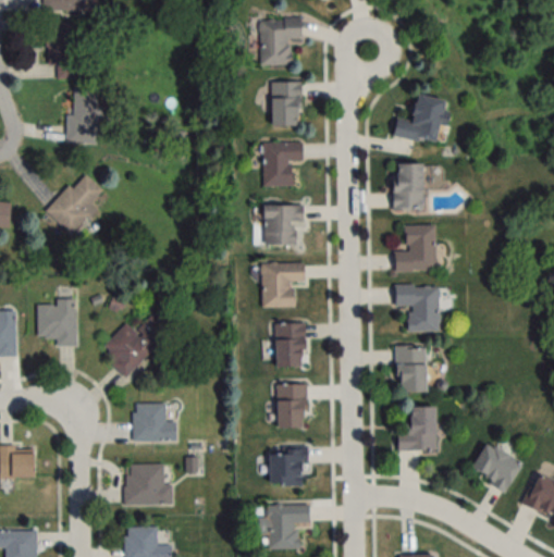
[(45,0),(46,11),(87,11),(86,0),(45,0)]
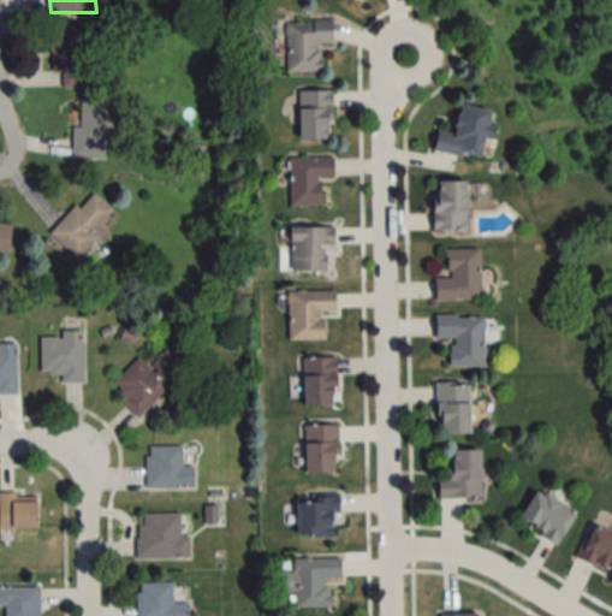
[(289,21),(290,72),(324,72),(324,43),(334,43),(334,19),(289,21)]
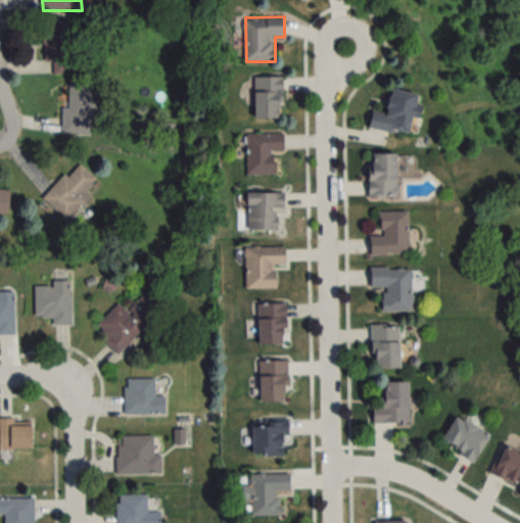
[(45,61),(55,61),(55,74),(79,74),(79,21),(45,21),(45,61)]
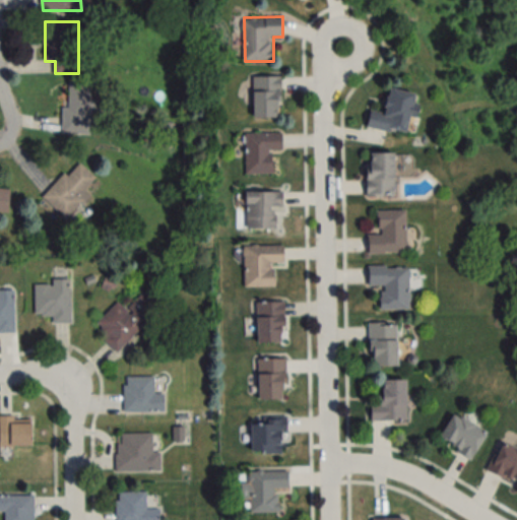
[(254,77),(254,119),(281,119),(281,77),(254,77)]
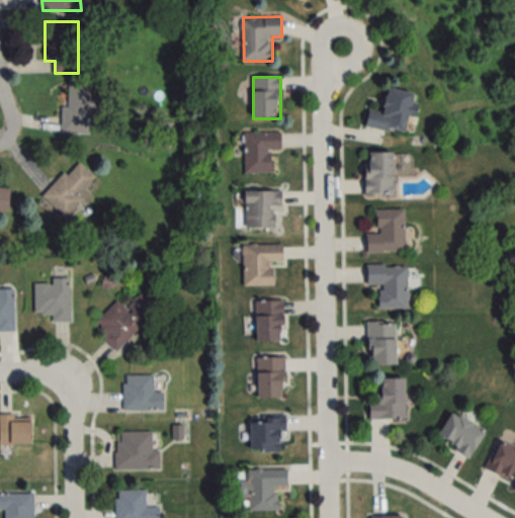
[(63,106),(63,135),(92,135),(92,82),(70,82),(70,106),(63,106)]
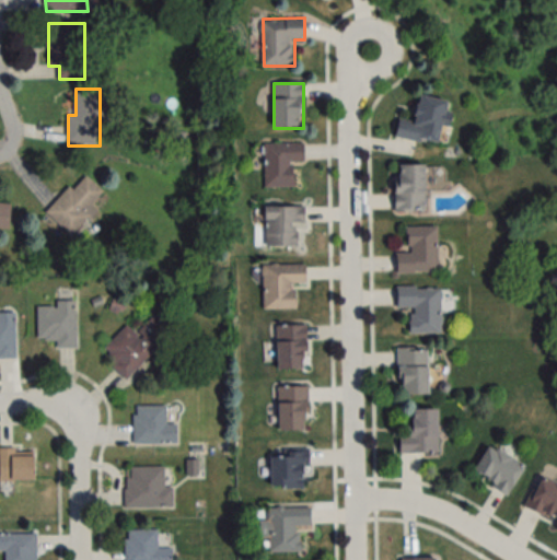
[(399,119),(396,139),(440,146),(448,101),(419,96),(415,121),(399,119)]
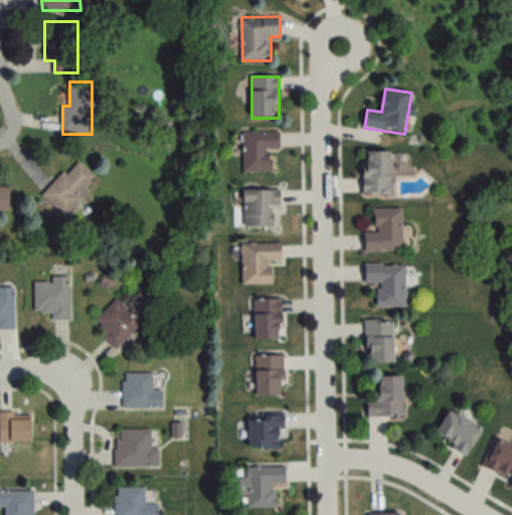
[(271,172),(271,150),(280,150),(280,132),(245,132),(245,172),(271,172)]
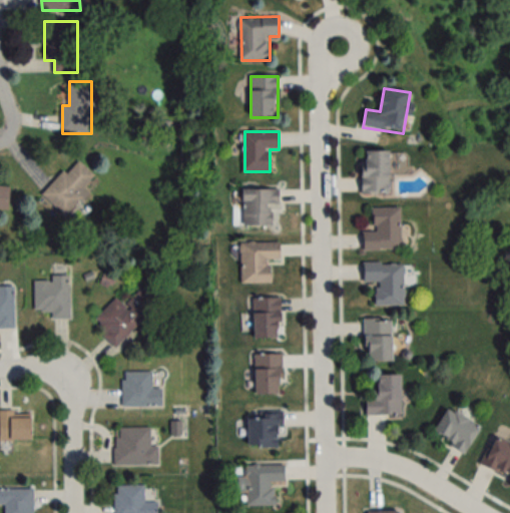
[(390,151),(363,151),(363,193),(390,193),(390,151)]
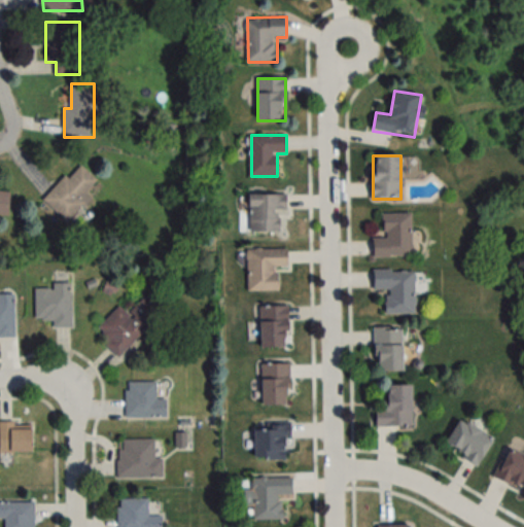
[(45,200),(70,224),(95,199),(89,192),(99,181),(80,163),(45,200)]
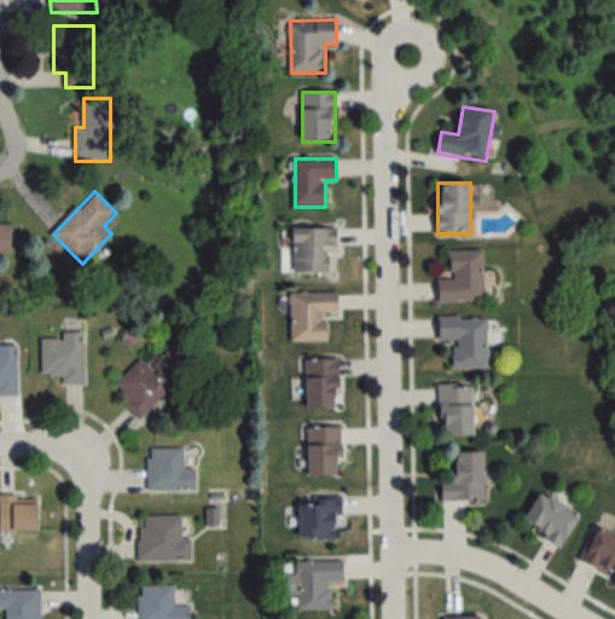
[(295,272),(335,272),(335,229),(295,229),(295,272)]
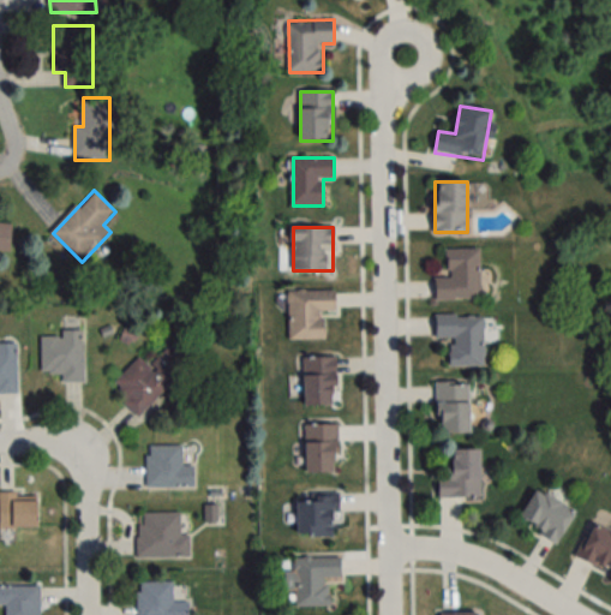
[(436,278),(436,299),(483,298),(481,248),(448,249),(448,278),(436,278)]
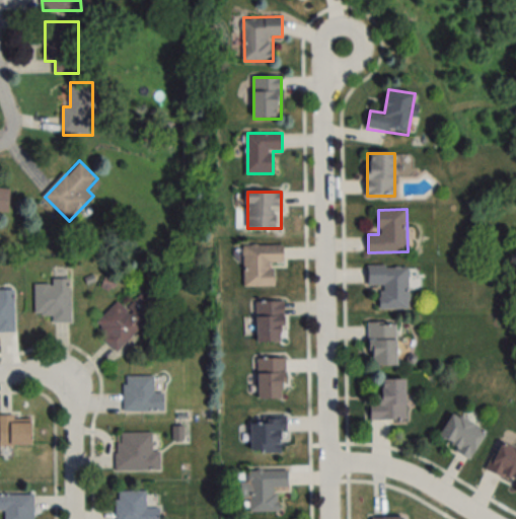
[(245,286),(274,286),(274,263),(284,263),(284,244),(245,244),(245,286)]
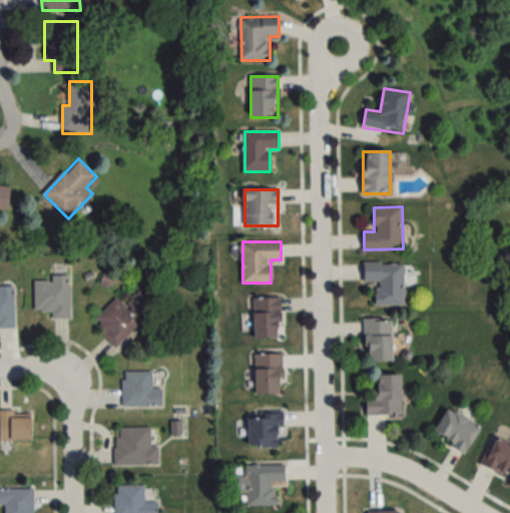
[(406,262),(364,262),(364,282),(377,282),(377,305),(406,305),(406,262)]
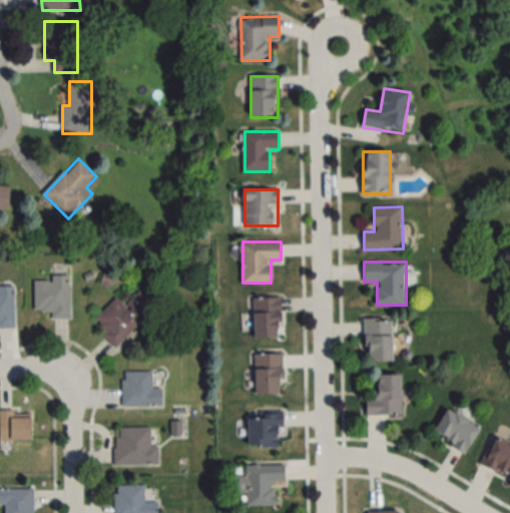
[(52,319),(71,319),(71,278),(36,278),(36,314),(52,314),(52,319)]
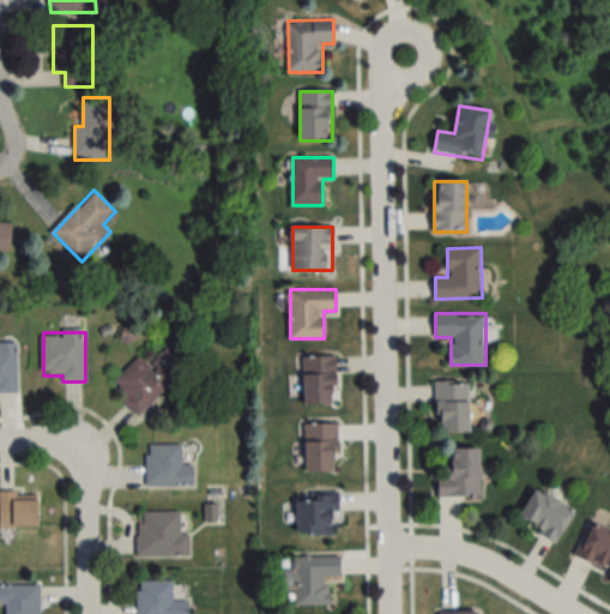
[(142,356),(112,385),(140,415),(188,369),(169,349),(151,366),(142,356)]
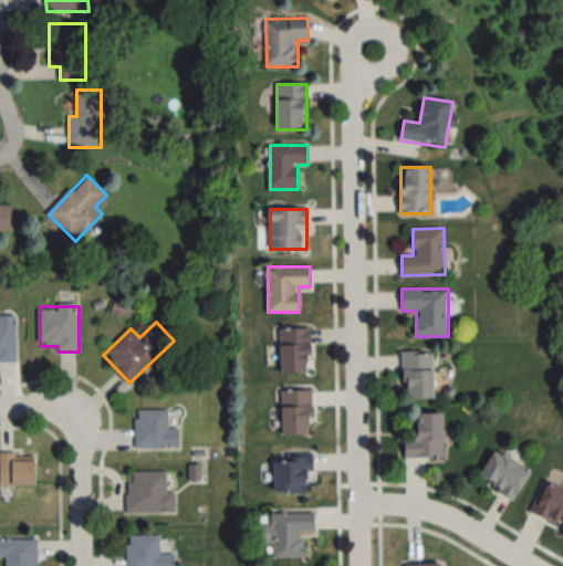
[(312,374),(312,328),(280,328),(280,374),(312,374)]
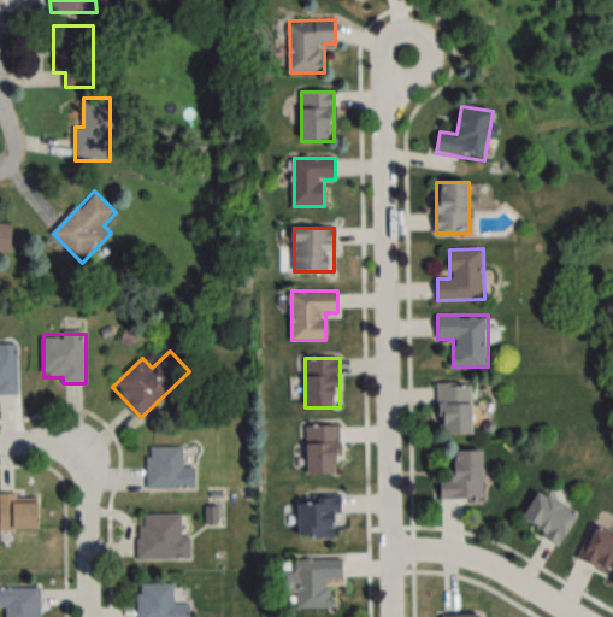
[(472,383),(438,385),(440,435),(473,435),(472,383)]
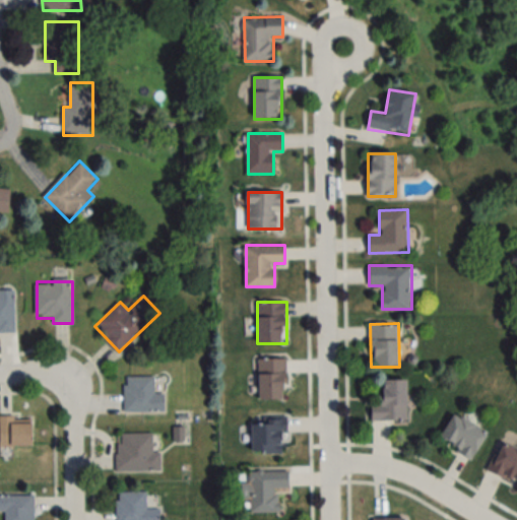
[(287,360),(259,360),(259,400),(287,400),(287,360)]
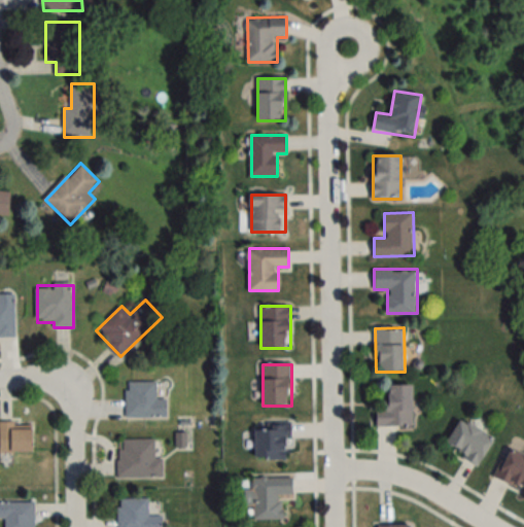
[(169,419),(169,399),(159,399),(159,383),(128,383),(128,419),(169,419)]
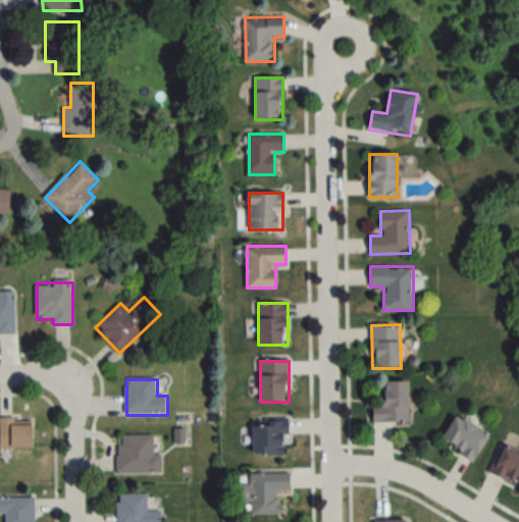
[(409,382),(381,382),(382,405),(373,405),(373,423),(409,423),(409,382)]
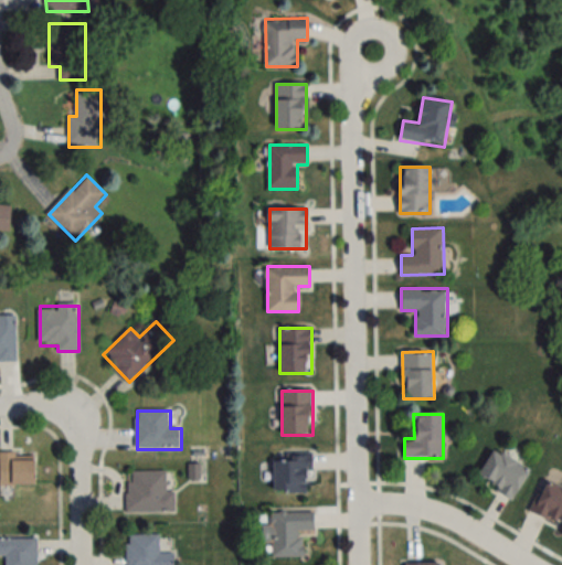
[(530,470),(494,449),(477,479),(515,499),(530,470)]
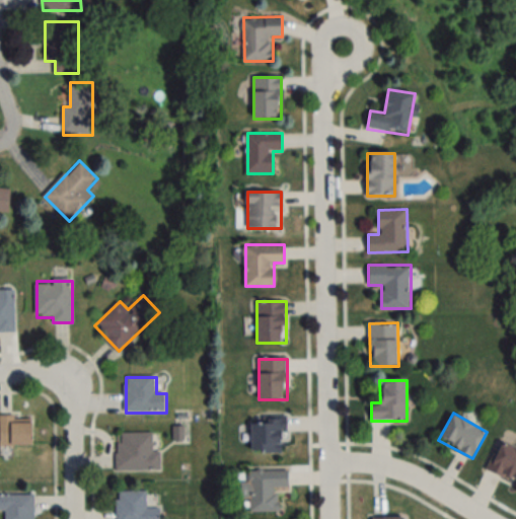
[(0,445),(33,445),(33,423),(16,423),(16,417),(0,416),(0,445)]
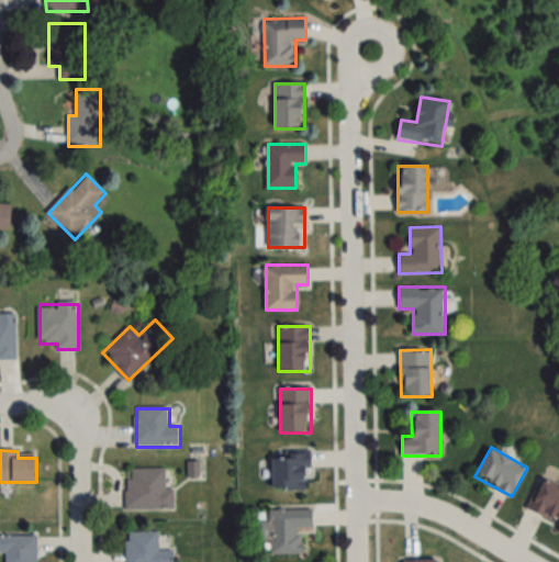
[(274,491),(311,491),(311,454),(274,454),(274,491)]
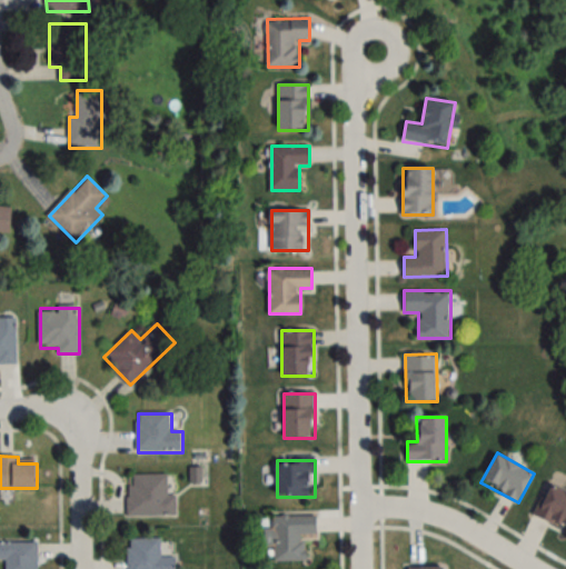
[(178,517),(178,491),(176,491),(176,476),(130,476),(130,517),(178,517)]
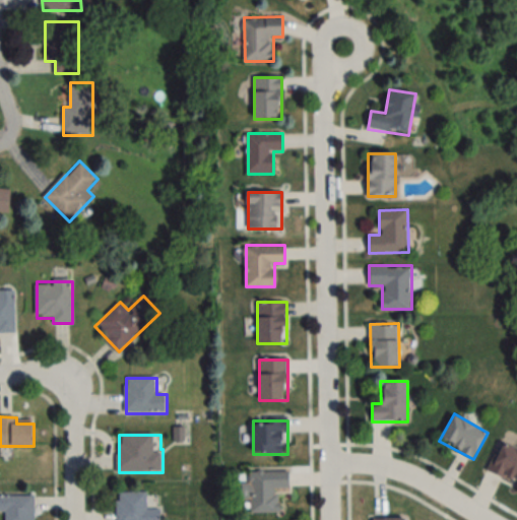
[(516,449),(504,443),(490,469),(516,483),(516,449)]
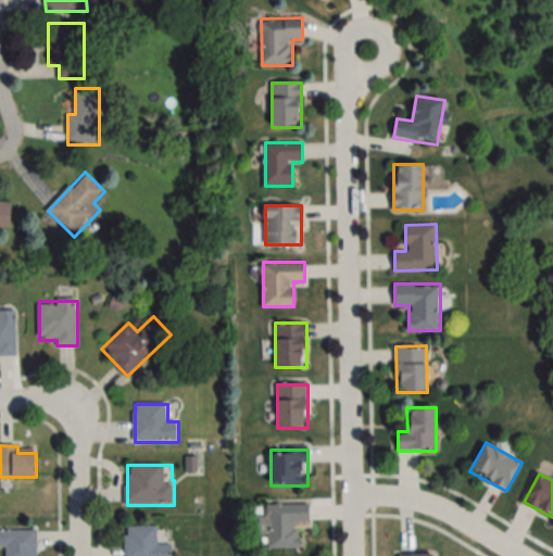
[(310,523),(310,504),(268,504),(268,550),(299,550),(299,523),(310,523)]
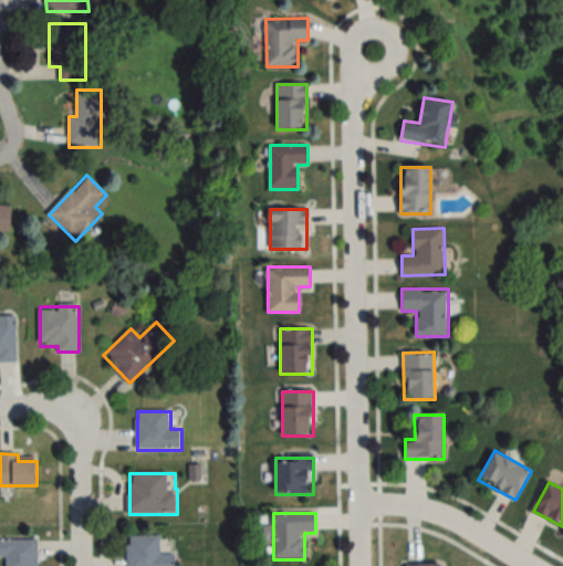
[(175,565),(176,553),(163,553),(163,535),(128,535),(127,565),(175,565)]
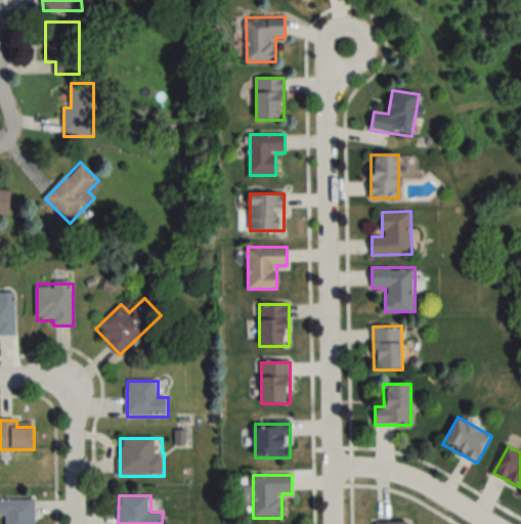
[(35,523),(35,499),(0,499),(0,514),(6,515),(6,523),(35,523)]
